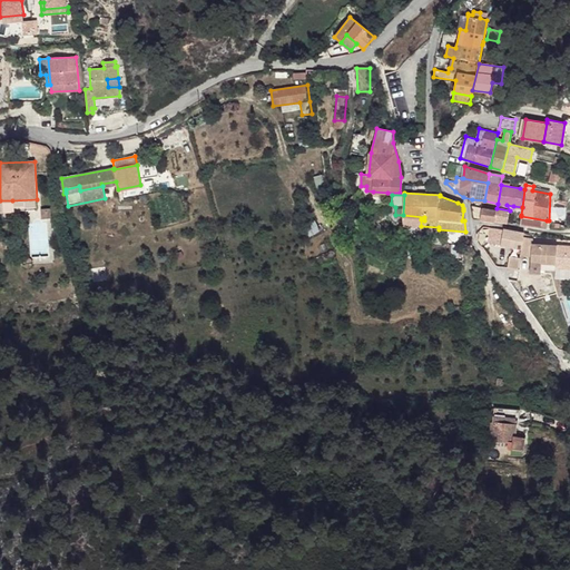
[(0,212),(13,210),(12,200),(0,200),(0,212)]
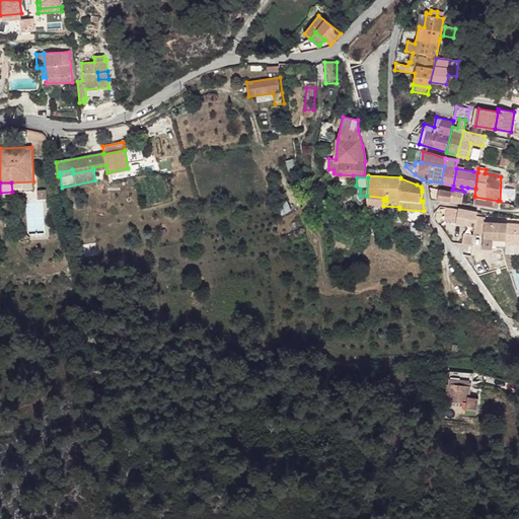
[(464,192),(464,193),(474,196),(475,189),(467,188),(461,187),(464,192)]
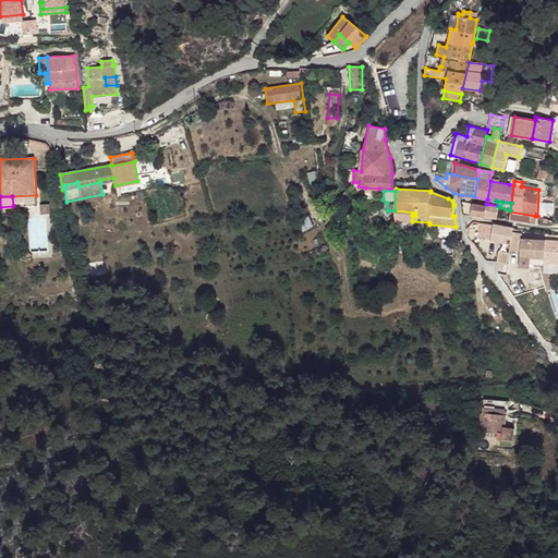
[(471,208),(470,215),(485,217),(485,216),(497,217),(499,207),(499,206),(486,204),(486,206),(468,203),(466,207),(471,208)]
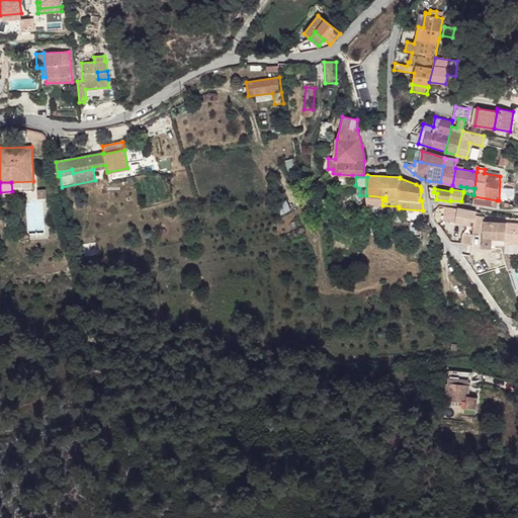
[(473,196),(472,203),(495,207),(497,200),(473,196)]
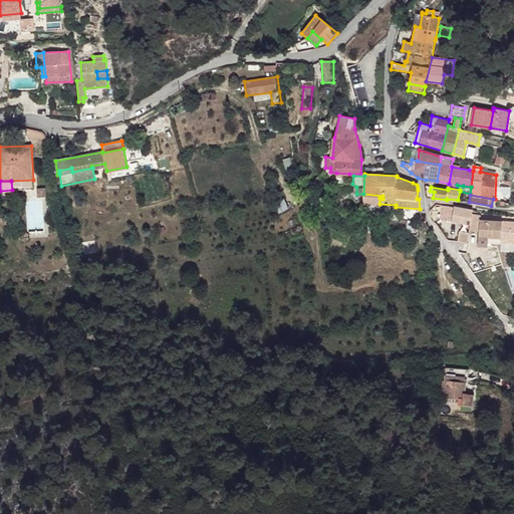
[(454,207),(451,221),(470,224),(472,214),(473,210),(454,206),(454,207)]
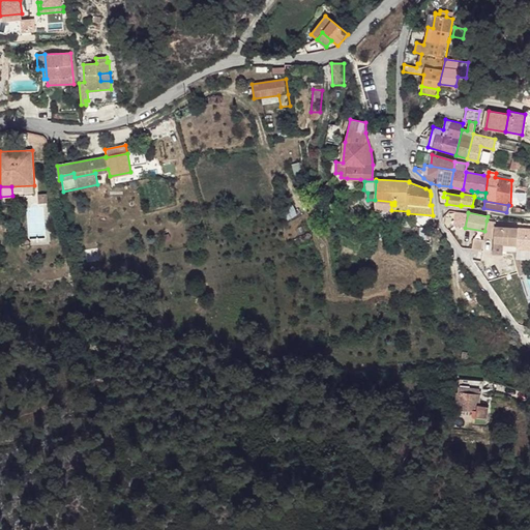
[(484,231),(484,237),(494,238),(493,254),(503,254),(503,244),(503,242),(507,242),(507,244),(517,245),(517,248),(529,249),(529,229),(494,227),(495,222),(487,221),(484,231)]
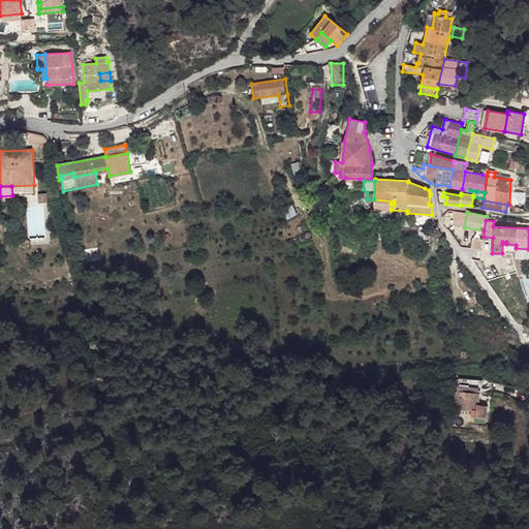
[(28,248),(30,245),(45,244),(44,238),(29,239),(29,240),(27,239),(25,239),(23,240),(21,242),(21,244),(22,247),(24,248),(26,249),(28,248)]
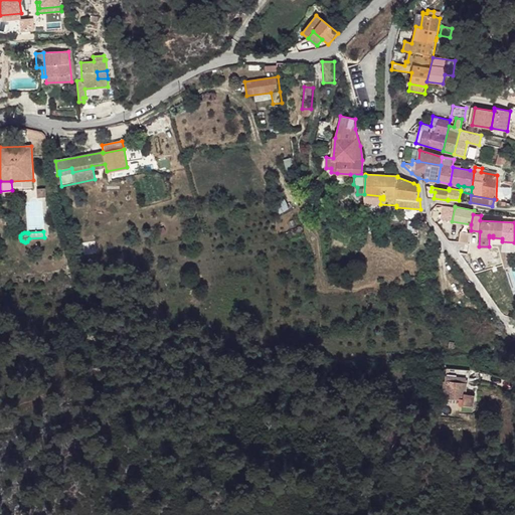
[(460,231),(459,242),(468,243),(470,233),(460,231)]
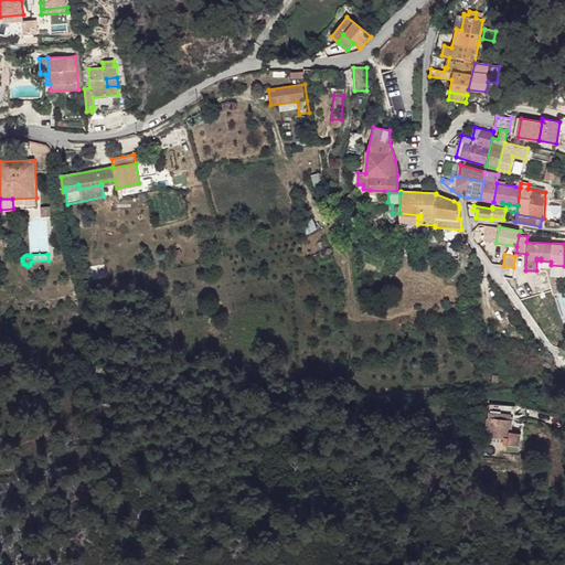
[(512,316),(508,309),(502,313),(507,319),(512,316)]
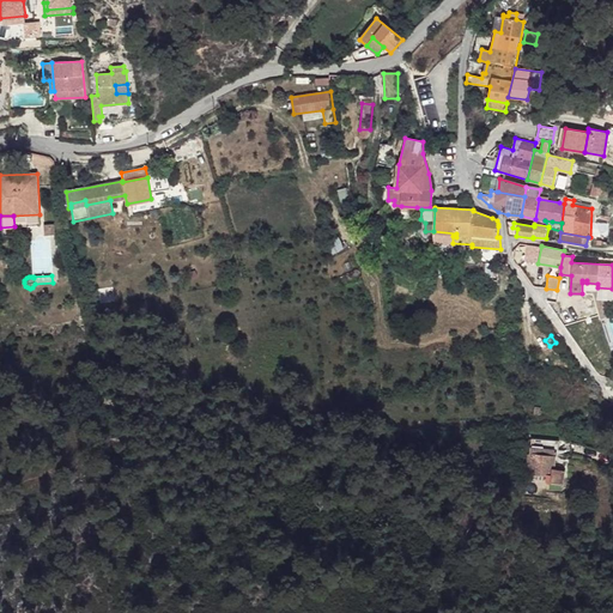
[(594,410),(590,424),(598,426),(601,411),(594,410)]
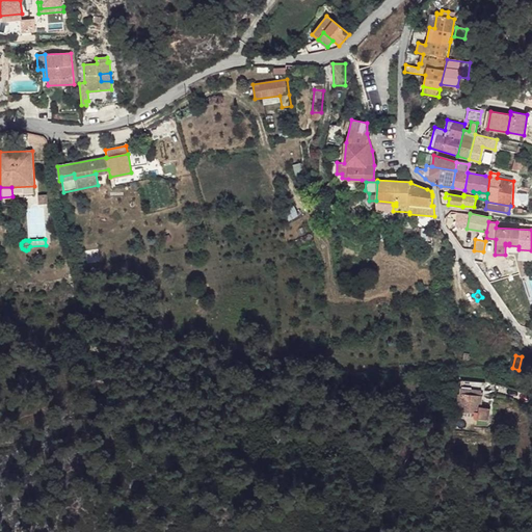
[(461,380),(460,389),(481,391),(484,391),(485,382),(461,380)]
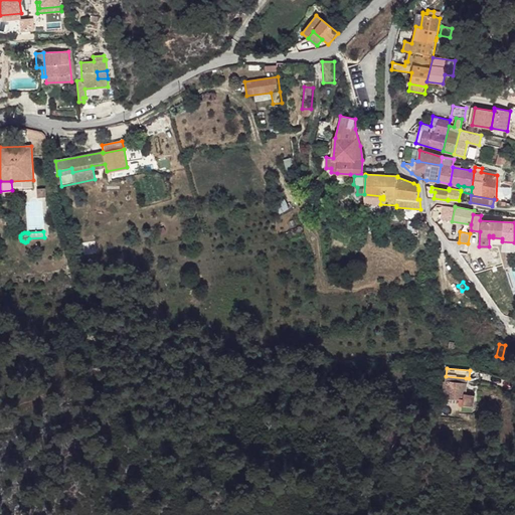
[(445,381),(443,398),(460,399),(459,405),(463,405),(472,406),(474,395),(464,394),(465,383),(445,381)]
